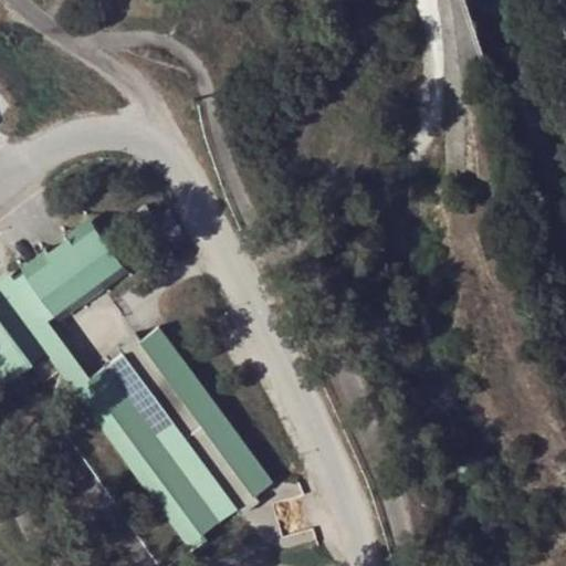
[(160,221),(150,206),(139,213),(150,229),(160,221)]
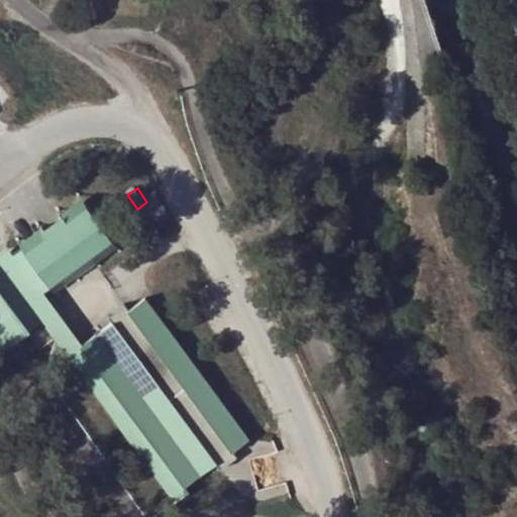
[(85,206),(23,251),(30,262),(24,267),(43,292),(111,240),(85,206)]
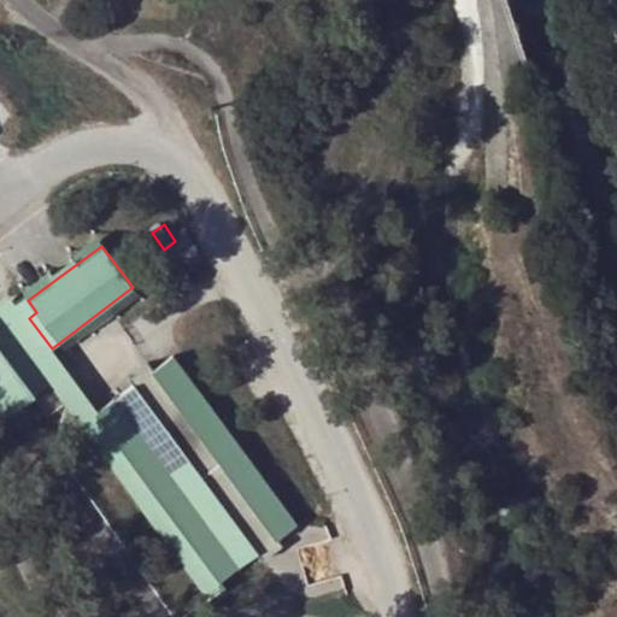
[(95,413),(99,411),(52,348),(29,318),(36,312),(28,300),(0,321),(0,340),(11,331),(50,385),(210,598),(225,587),(219,580),(95,413)]
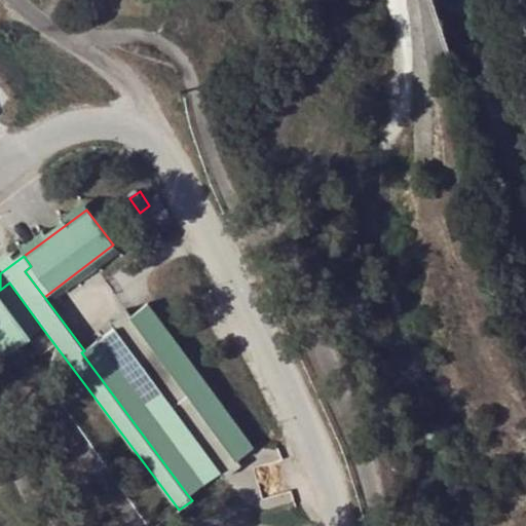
[(0,290),(0,354),(2,359),(42,328),(9,283),(0,290)]
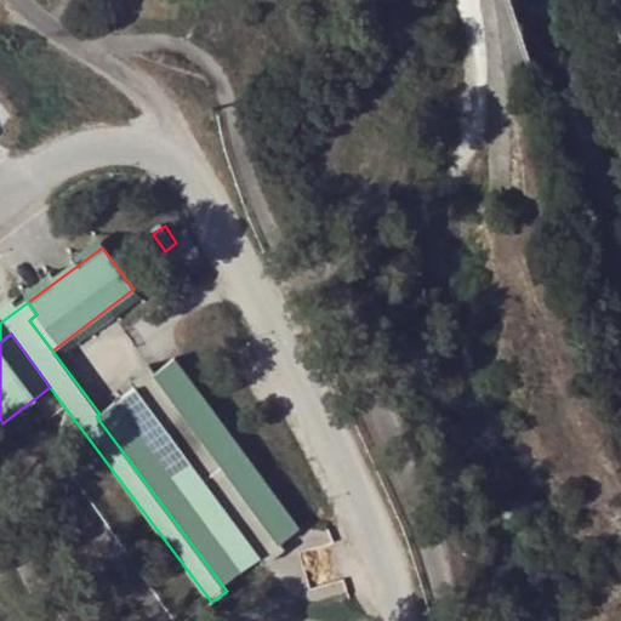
[(155,375),(135,388),(100,414),(96,416),(221,584),(260,556),(279,542),(298,528),(175,358),(155,375)]
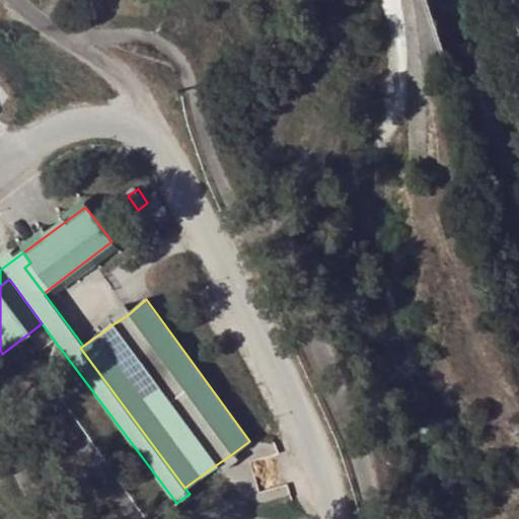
[(106,316),(113,324),(130,313),(123,305),(106,316)]
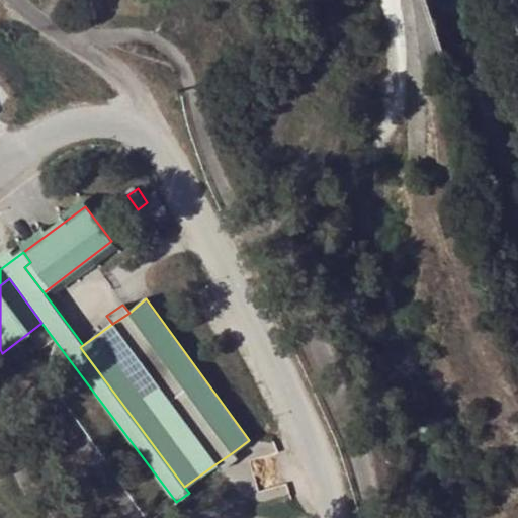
[(237,458),(233,452),(217,463),(221,470),(237,458)]
